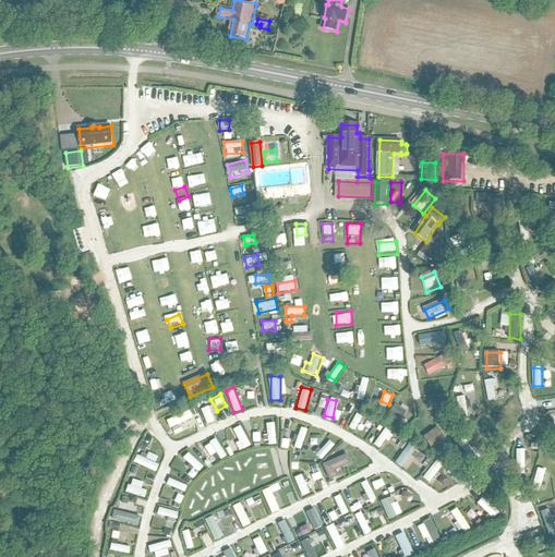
[(212,413),(215,411),(212,402),(201,407),(207,424),(215,421),(212,413)]
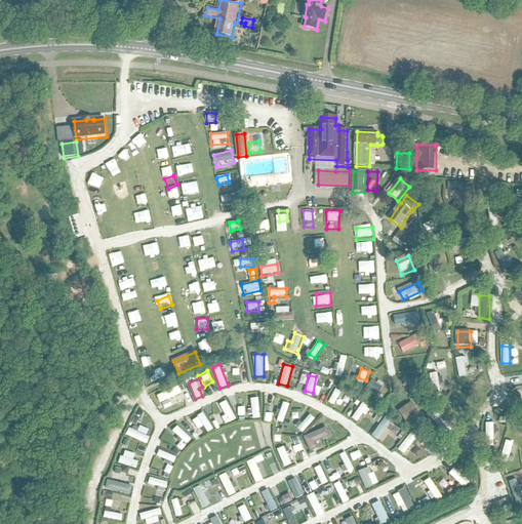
[(373,381),(366,392),(377,399),(385,389),(373,381)]
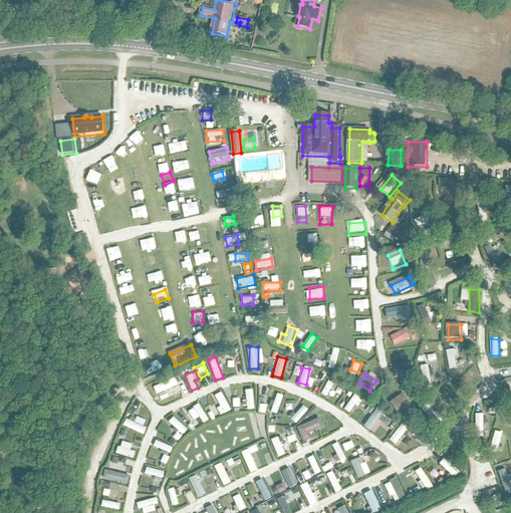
[(475,391),(484,381),(478,374),(468,383),(475,391)]
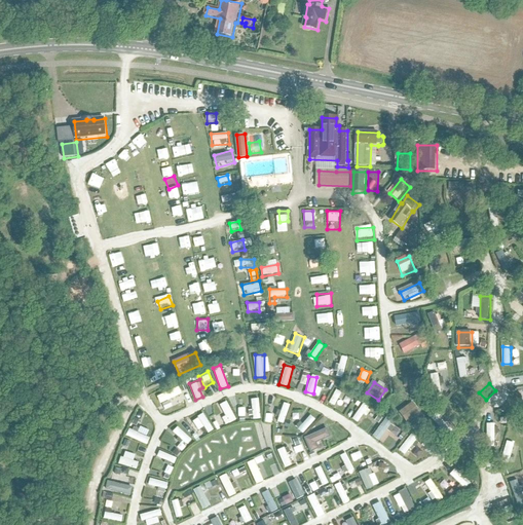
[(335,406),(341,391),(335,388),(328,403),(335,406)]
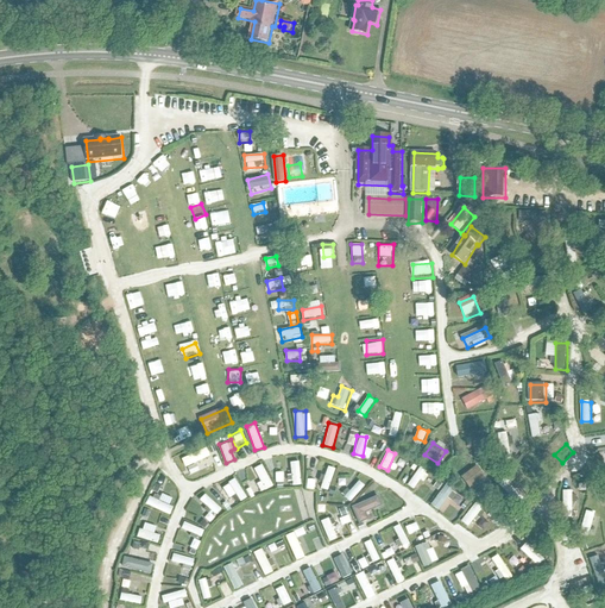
[(194,477),(201,474),(191,453),(184,457),(194,477)]
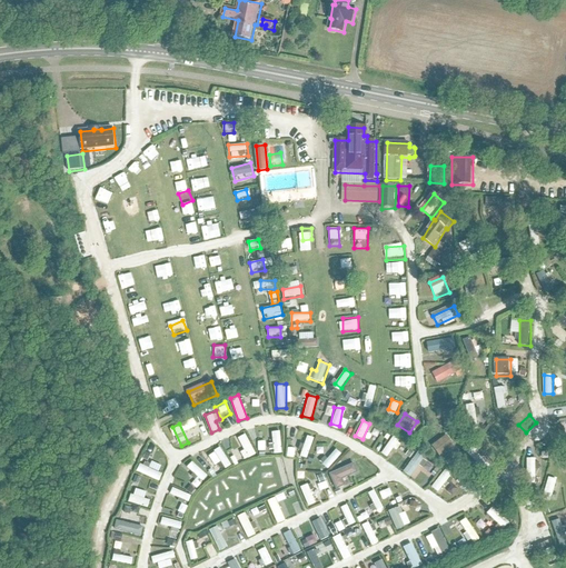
[(280,428),(271,429),(272,451),(281,451),(280,428)]
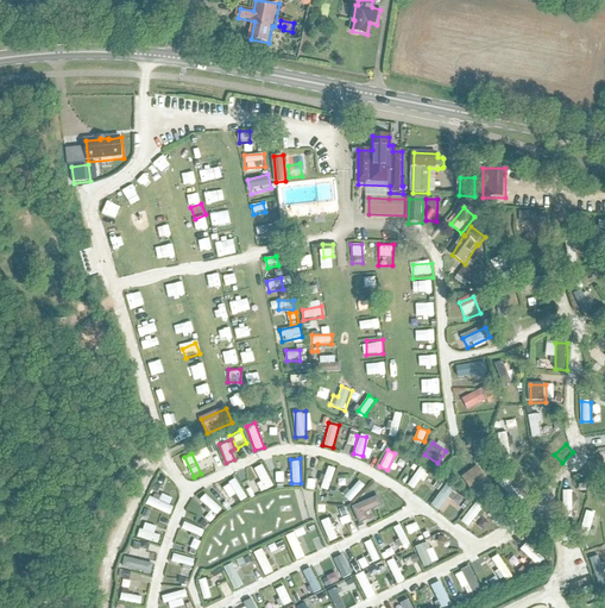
[(253,467),(265,489),(273,484),(262,462),(253,467)]
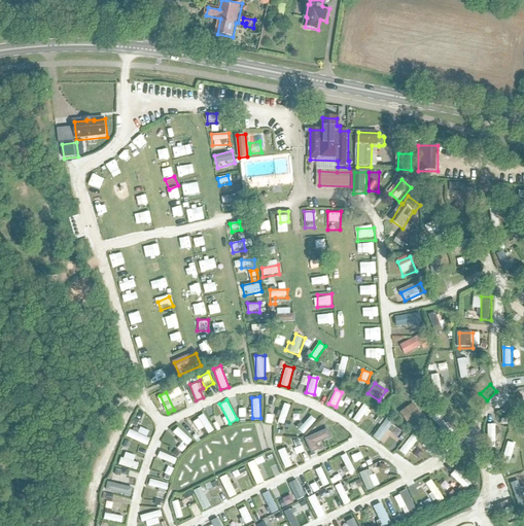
[(283,423),(291,404),(284,401),(277,421),(283,423)]
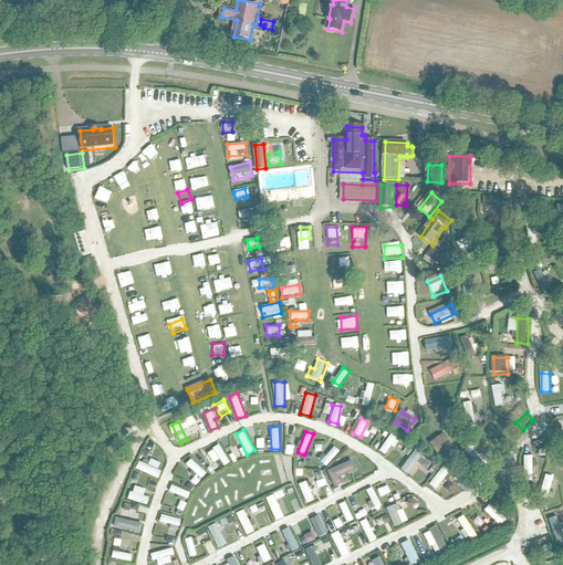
[(386,456),(399,440),(391,433),(378,449),(386,456)]
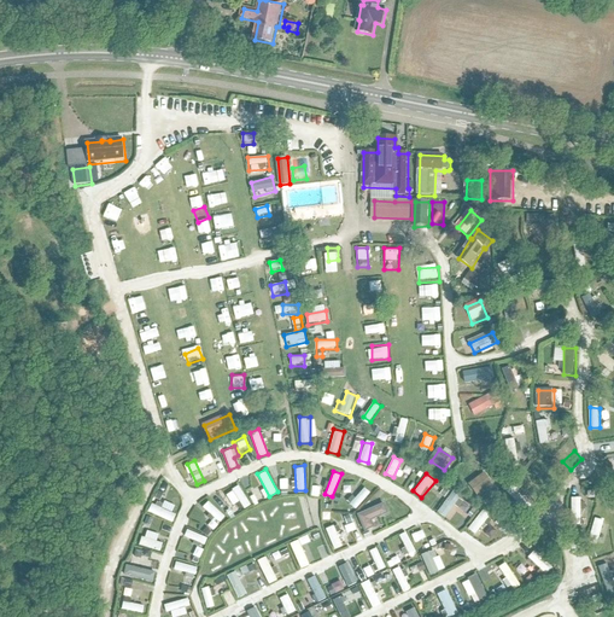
[(485,475),(469,485),(479,498),(481,501),(490,494),(495,502),(502,496),(495,487),(485,475)]
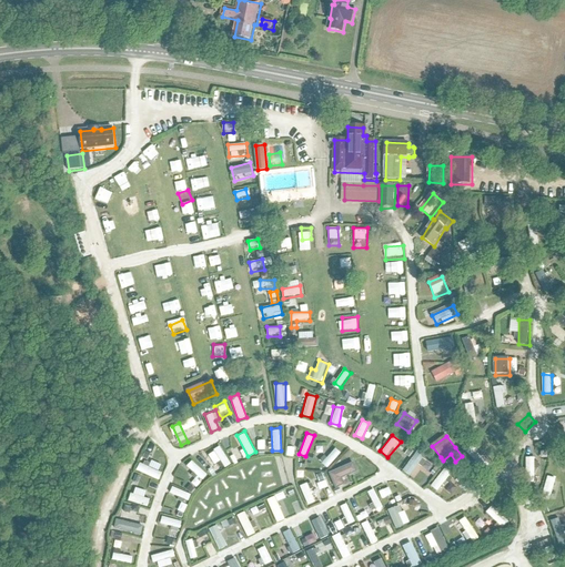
[(222,466),(229,463),(221,443),(214,446),(222,466)]
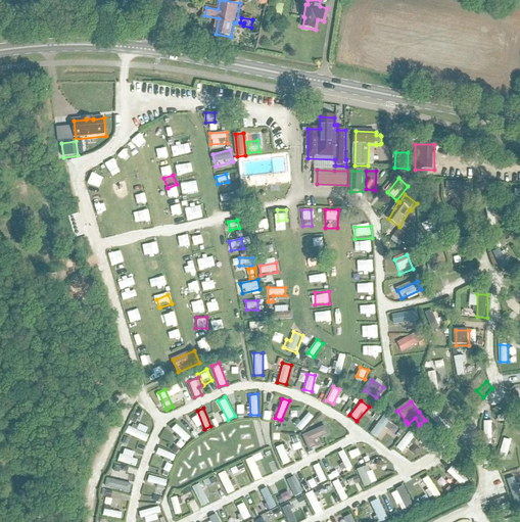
[(309,411),(296,424),(301,429),(314,416),(309,411)]
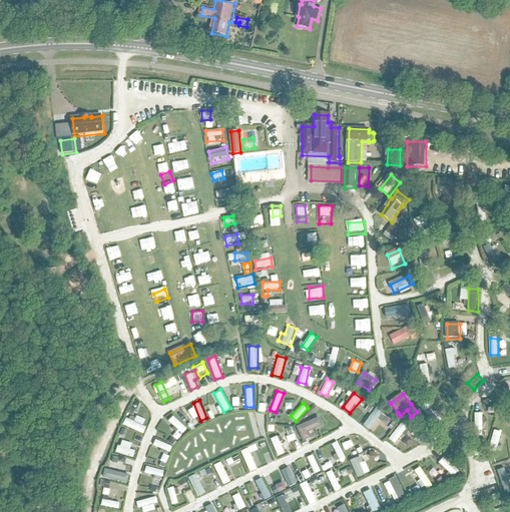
[(140,406),(137,412),(142,415),(145,409),(140,406)]
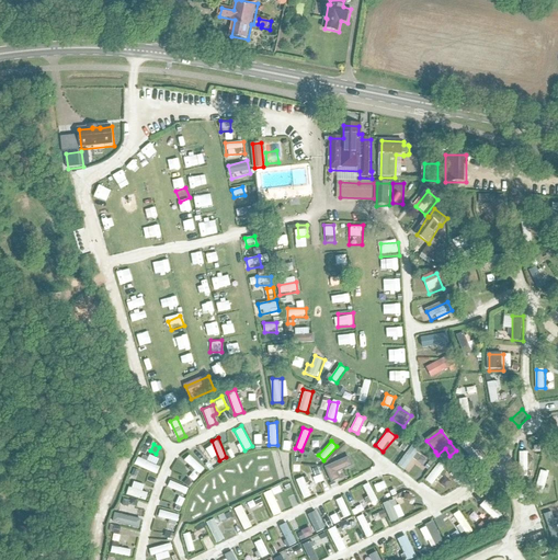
[(410,446),(398,463),(405,468),(417,452),(410,446)]
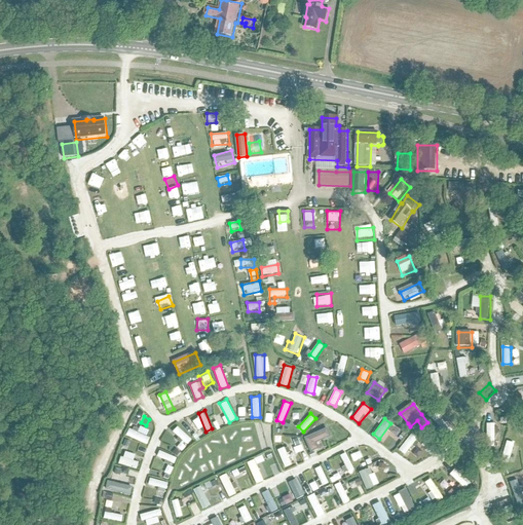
[(172,430),(186,445),(192,439),(177,424),(172,430)]
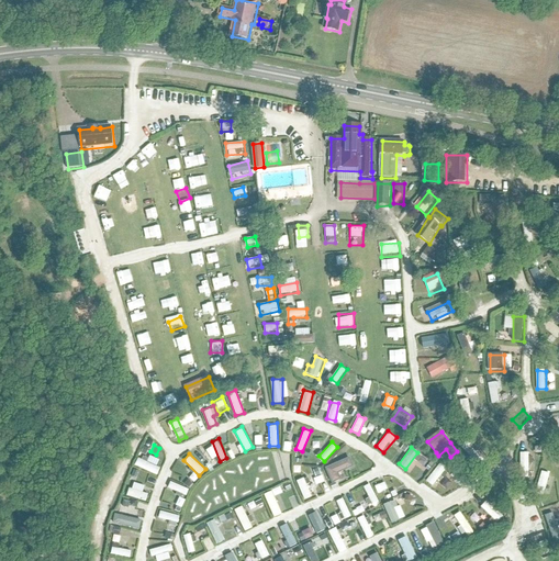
[(348,455),(325,464),(330,477),(354,467),(348,455)]
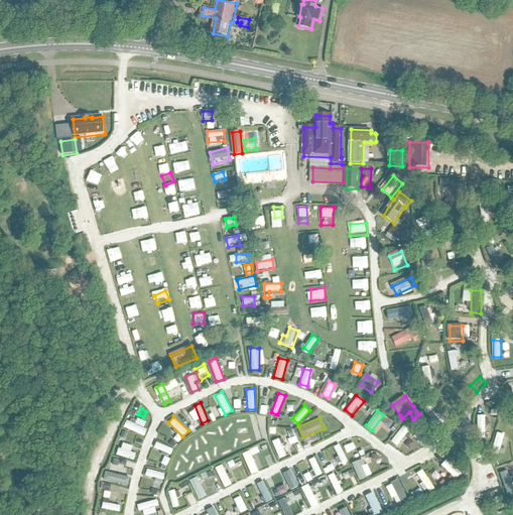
[(143,435),(146,428),(129,420),(125,427),(143,435)]
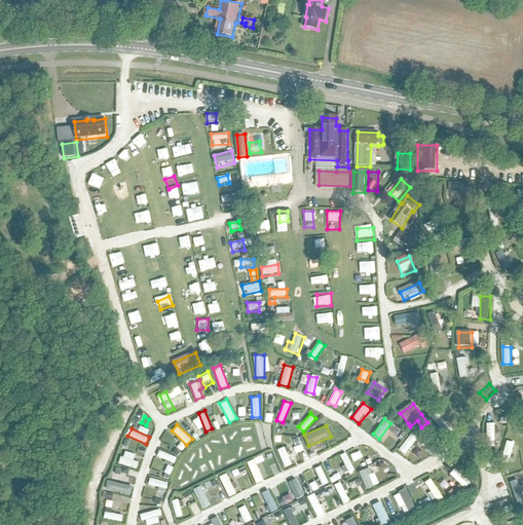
[(399,450),(406,455),(418,438),(411,433),(399,450)]
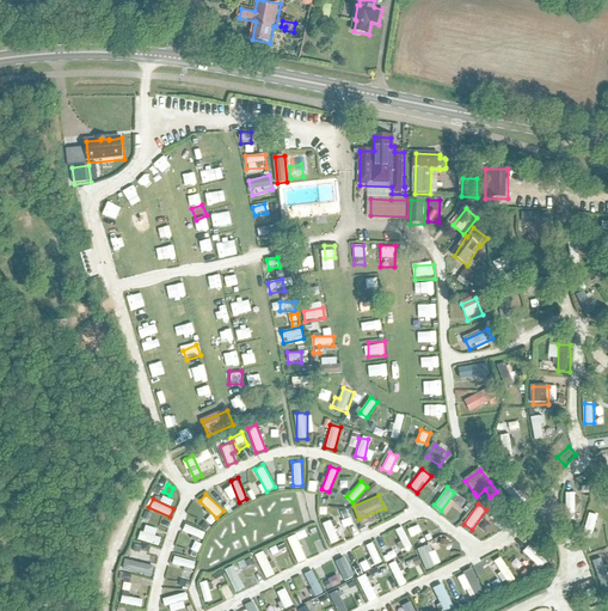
[(449,506),(446,513),(453,517),(456,509),(449,506)]
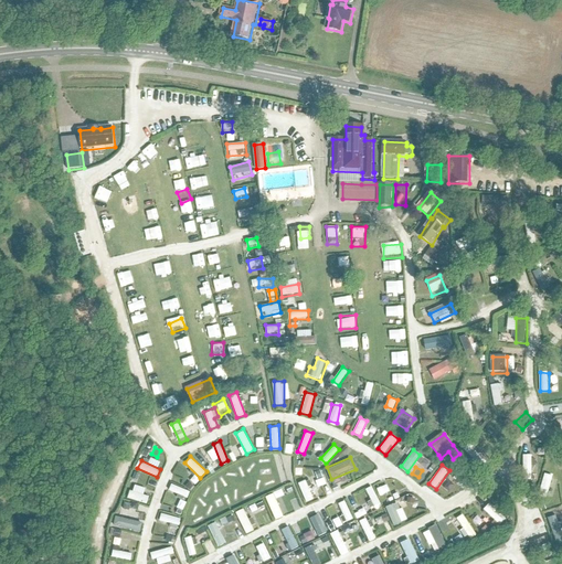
[(449,475),(443,482),(449,487),(455,480),(449,475)]
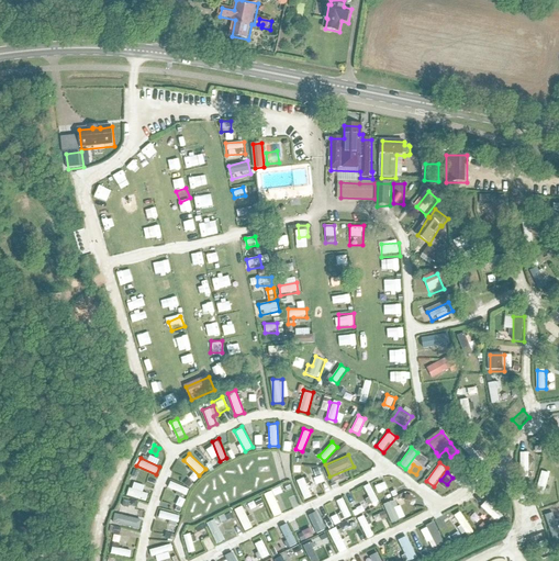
[(539,487),(548,487),(548,473),(539,473),(539,487)]
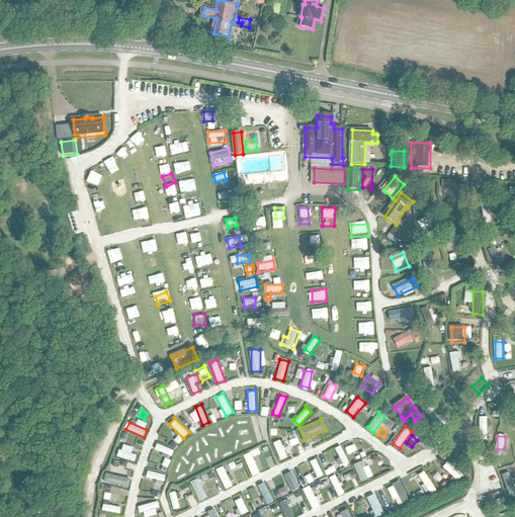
[(279,438),(272,441),(281,460),(287,457),(279,438)]
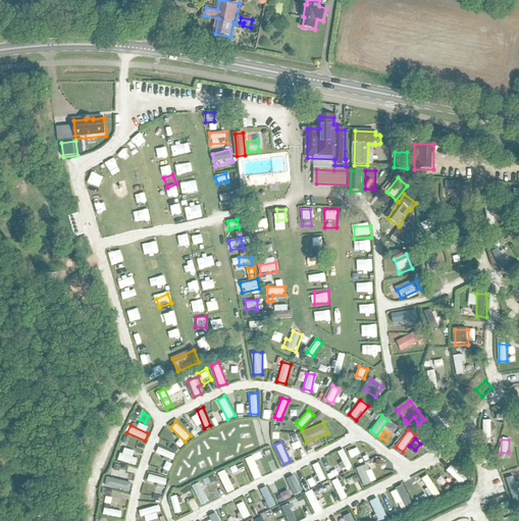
[(342,469),(351,465),(344,448),(336,450),(341,459),(339,460),(342,469)]
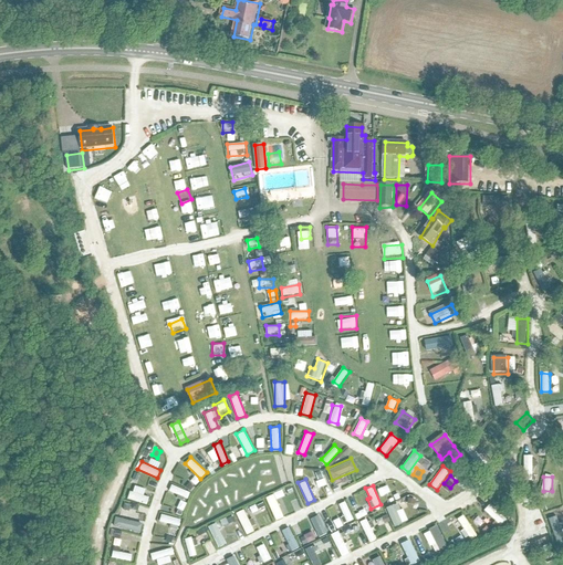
[(134,492),(132,501),(146,506),(149,499),(134,492)]
